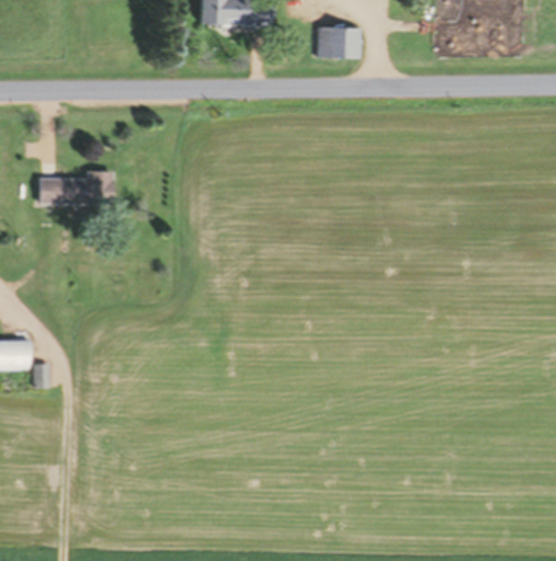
[(274,25),(274,0),(202,0),(202,24),(274,25)]
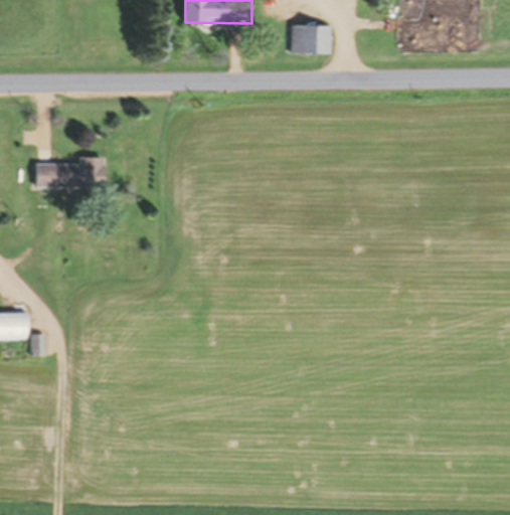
[(332,24),(293,24),(293,53),(332,53),(332,24)]
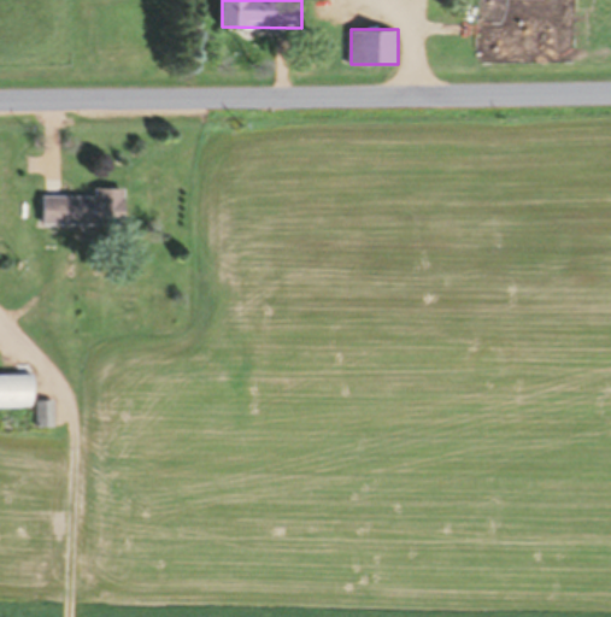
[(124,188),(97,188),(97,195),(43,195),(43,224),(124,225),(124,188)]
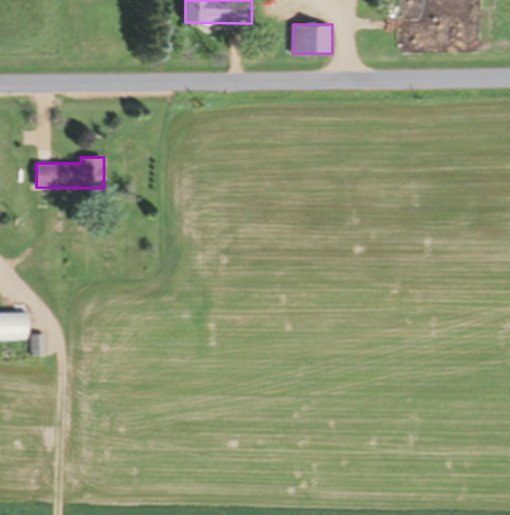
[(0,339),(27,340),(27,313),(0,312),(0,339)]
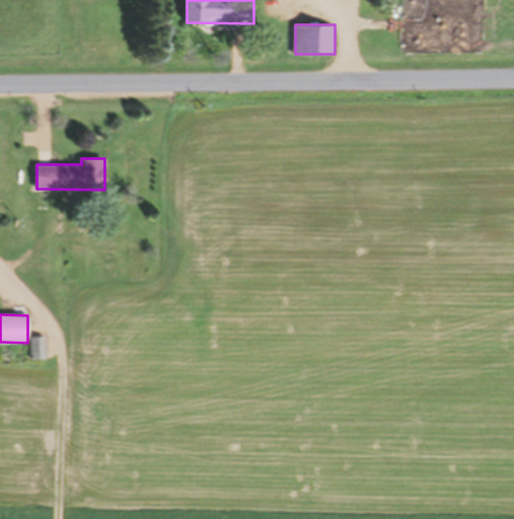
[(46,337),(31,337),(31,359),(46,359),(46,337)]
